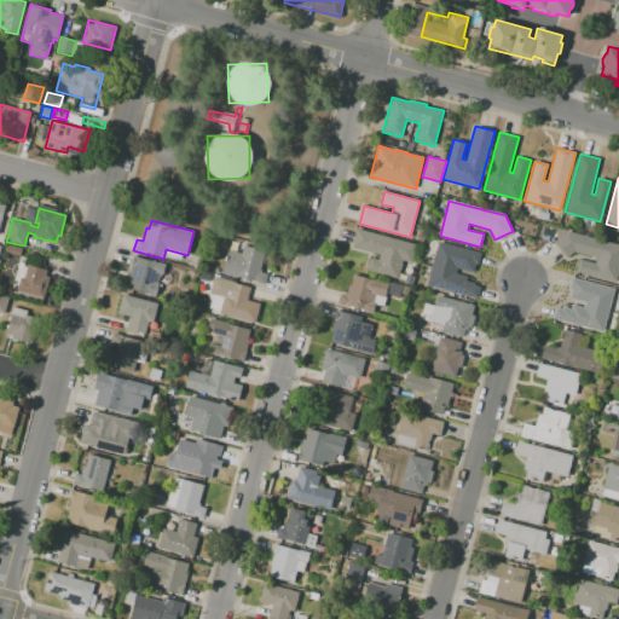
[(357,229),(417,244),(412,262),(403,260),(397,279),(366,271),(370,256),(379,259),(380,254),(352,247),(357,229)]
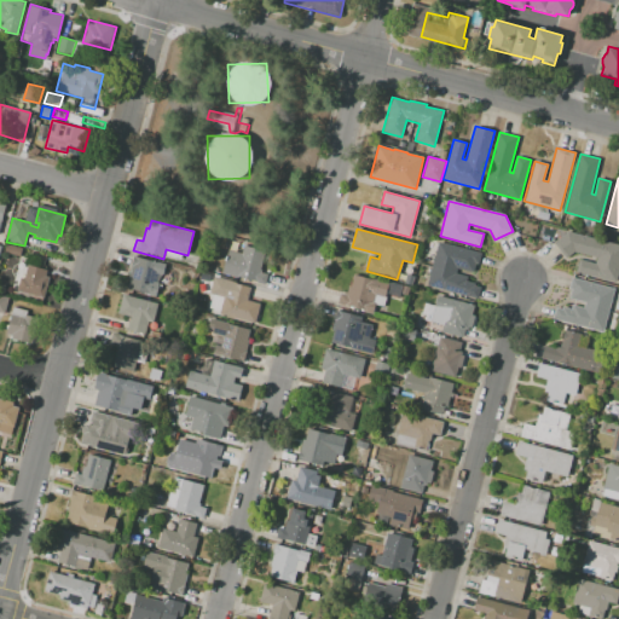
[(568,231),(618,244),(618,273),(617,283),(576,272),(579,259),(595,264),(596,258),(573,252),(566,258),(554,242),(568,231)]
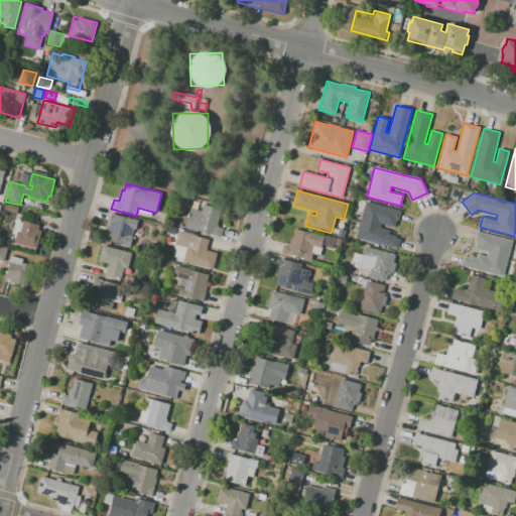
[(398,249),(356,238),(365,201),(401,211),(399,220),(397,219),(394,227),(382,224),(380,228),(390,231),(389,234),(397,236),(396,238),(400,239),(398,249)]
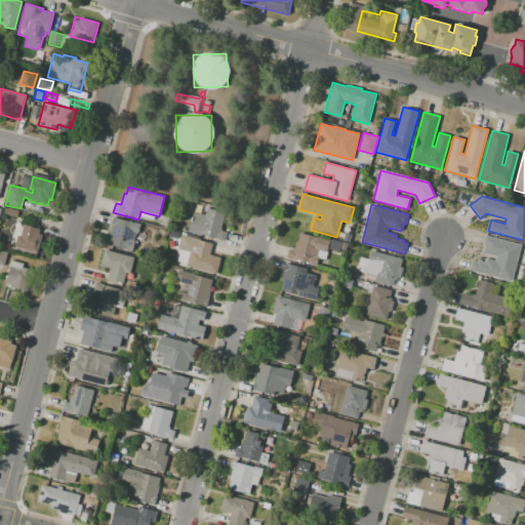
[(16,217),(4,214),(6,207),(18,210),(16,217)]
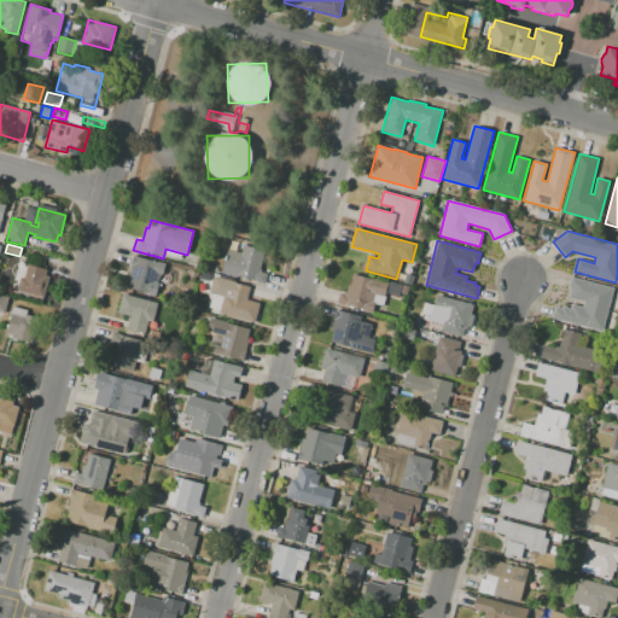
[(223,273),(223,269),(222,269),(226,257),(227,257),(229,249),(242,252),(244,244),(264,250),(260,269),(262,269),(261,272),(267,274),(264,284),(257,283),(257,281),(238,277),(223,273)]
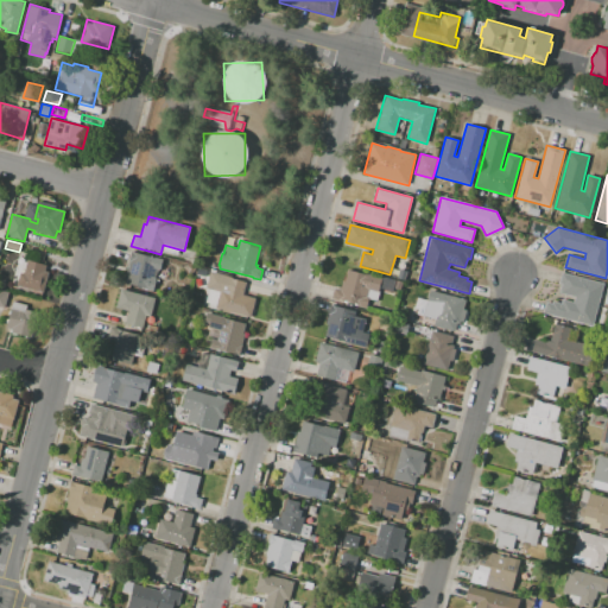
[(132,252),(163,260),(159,270),(158,270),(153,290),(125,283),(132,252)]
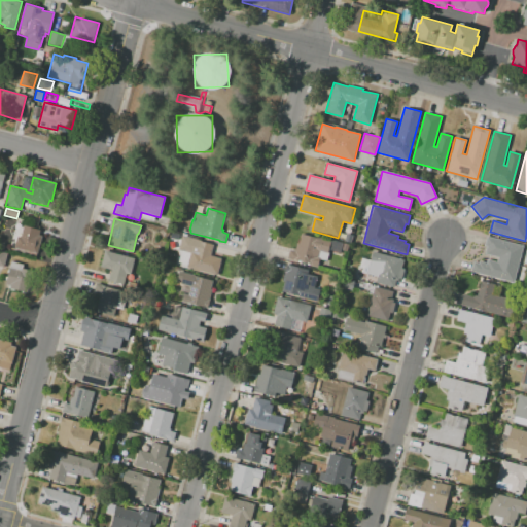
[(13,248),(16,237),(21,238),(24,224),(40,230),(39,234),(41,235),(37,253),(13,248)]
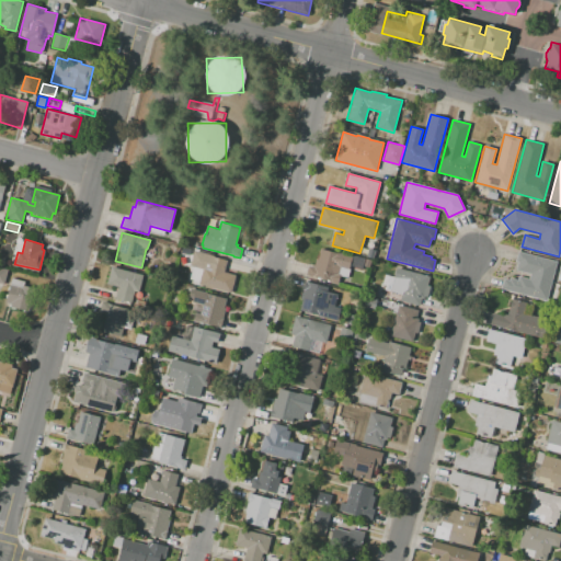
[(320,250),(352,258),(348,270),(340,267),(339,274),(341,274),(338,284),(306,275),(309,265),(313,267),(316,260),(318,260),(320,250)]
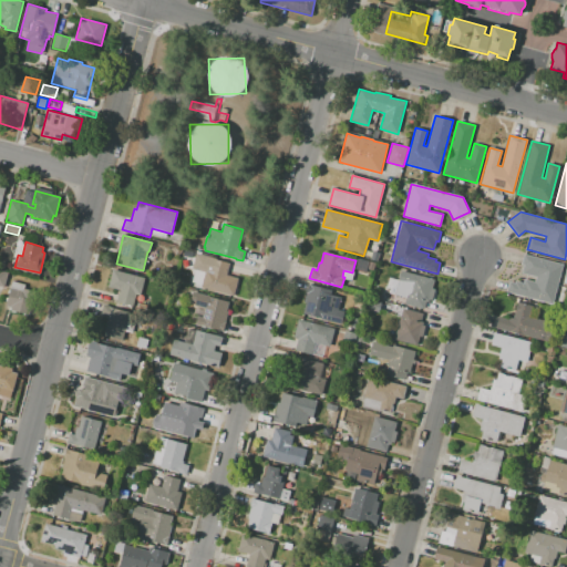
[(193,268),(196,254),(216,258),(216,259),(229,264),(226,275),(238,278),(234,296),(202,287),(205,271),(193,268)]
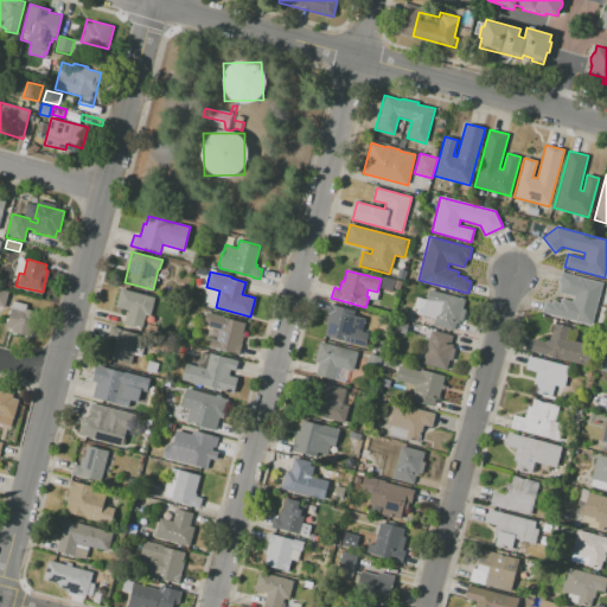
[(542,312),(545,301),(551,304),(551,301),(560,304),(561,299),(573,301),(574,296),(558,293),(561,283),(557,283),(561,273),(602,283),(592,325),(542,312)]
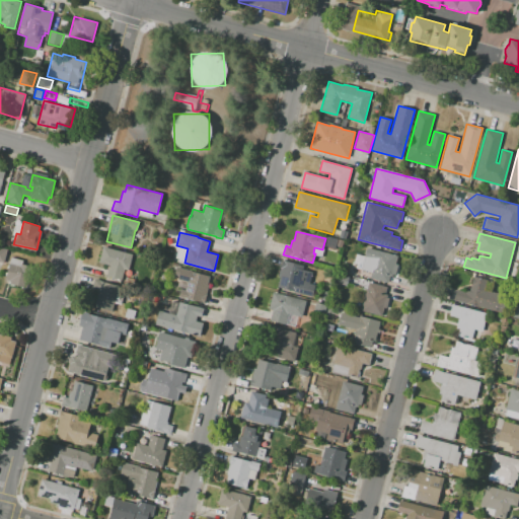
[(335,249),(325,246),(327,237),(337,239),(335,249)]
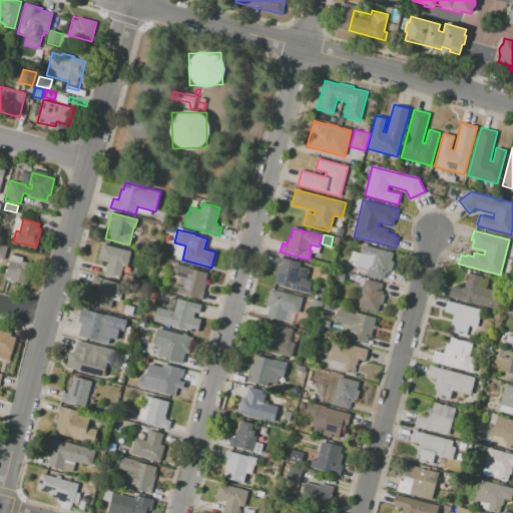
[(131,251),(126,268),(123,267),(120,277),(105,273),(108,263),(97,260),(102,243),(131,251)]
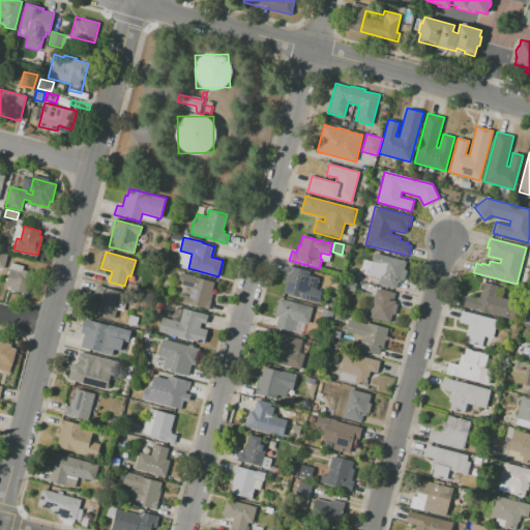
[(396,289),(378,284),(379,278),(369,275),(375,254),(406,261),(404,269),(407,270),(404,281),(401,280),(400,283),(399,282),(396,289)]
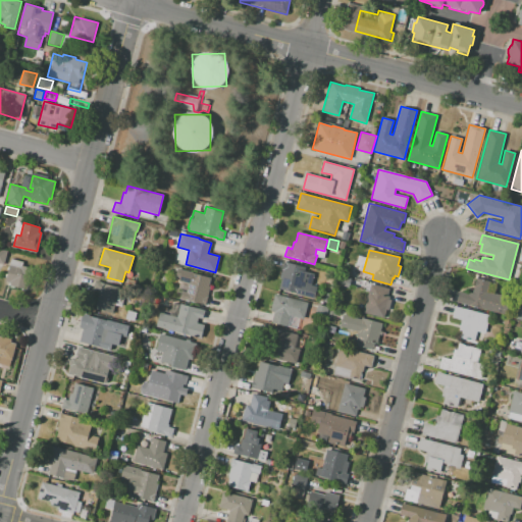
[(11,259),(23,262),(22,264),(35,267),(29,290),(20,288),(19,290),(9,286),(9,284),(4,283),(11,259)]
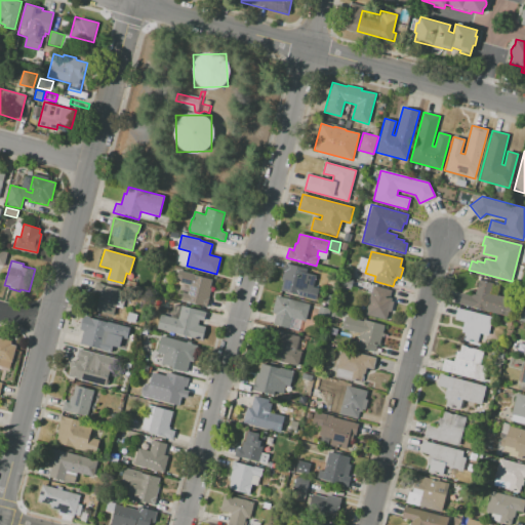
[(285,264),(308,269),(307,273),(316,275),(313,286),(319,288),(316,300),(280,291),(283,281),(281,281),(285,264)]
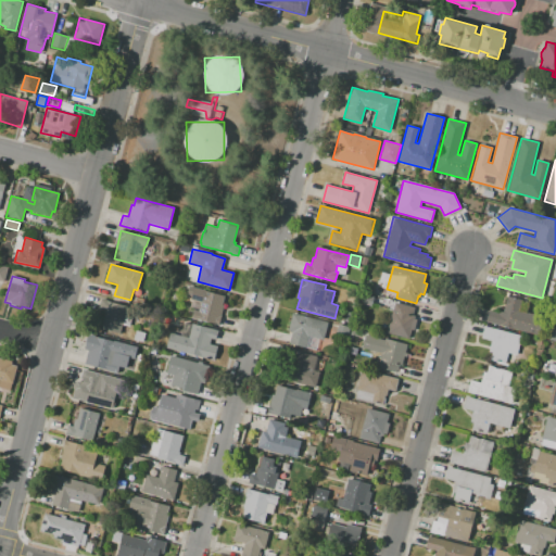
[(218,325),(191,317),(196,302),(191,301),(196,288),(225,295),(222,305),(224,305),(218,325)]
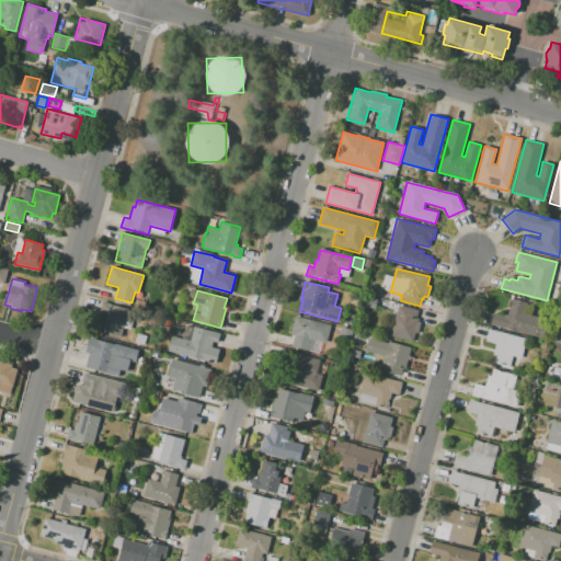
[(373,310),(363,307),(365,297),(376,300),(373,310)]
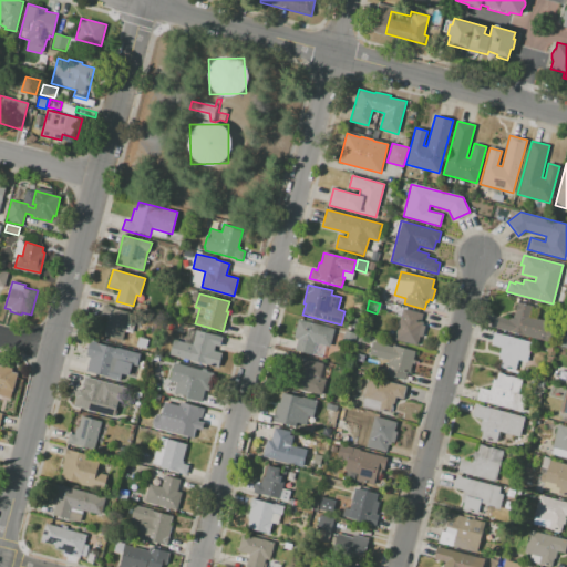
[(549,342),(495,328),(498,317),(508,319),(509,317),(513,318),(516,301),(532,306),(529,317),(554,323),(549,342)]
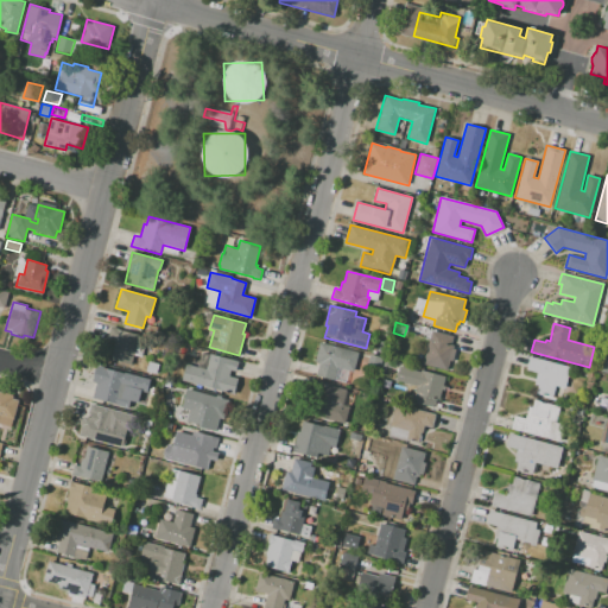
[(111,327),(139,334),(131,366),(109,360),(115,339),(108,336),(111,327)]
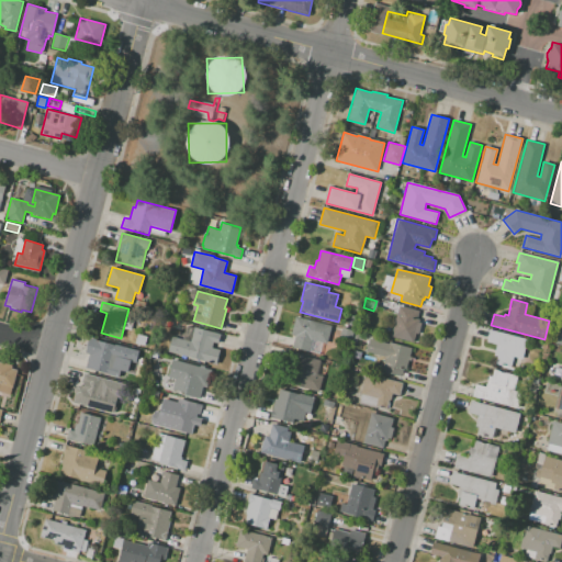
[(414,343),(390,336),(398,305),(419,311),(417,318),(419,319),(419,323),(422,323),(418,334),(416,333),(414,343)]
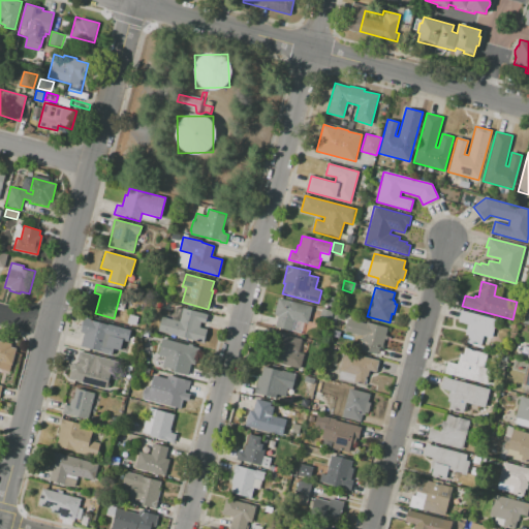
[(328,297),(335,299),(333,307),(325,305),(328,297)]
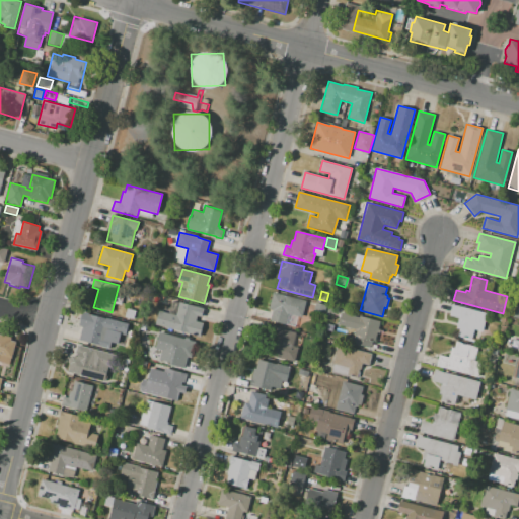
[(306,301),(302,317),(288,313),(285,324),(270,321),(273,310),(269,309),(273,292),(306,301)]
